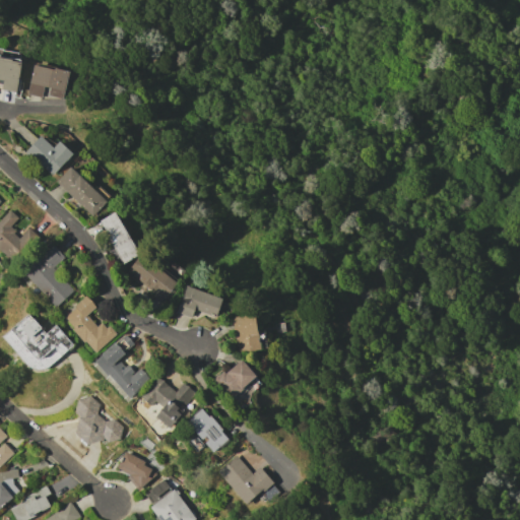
[(20,59),(0,56),(0,89),(16,92),(20,59)]
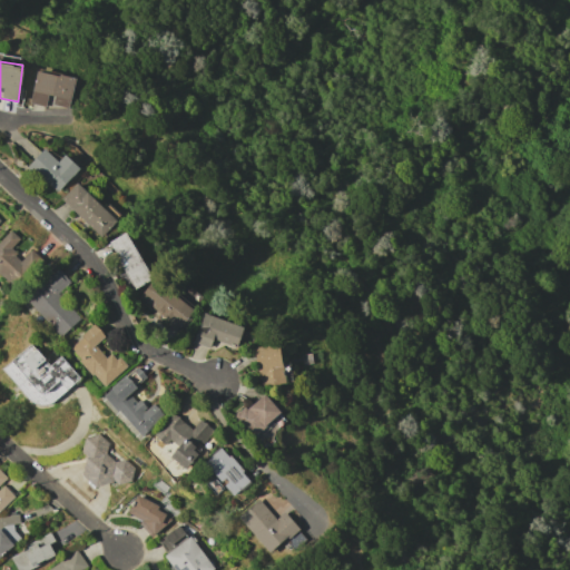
[(75,79),(36,70),(28,102),(45,107),(47,96),(52,97),(51,105),(68,108),(75,79)]
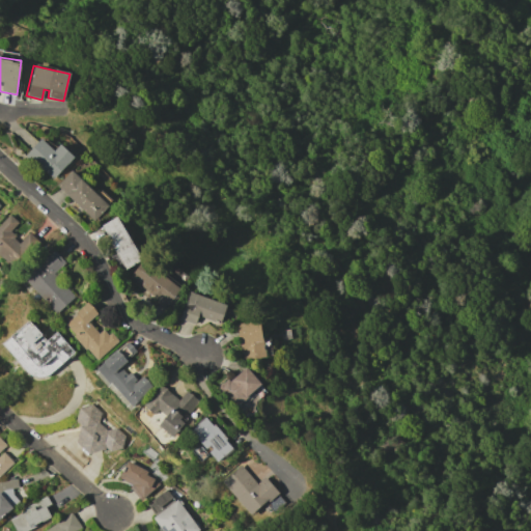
[(60,143),(53,150),(42,139),(26,152),(51,179),(74,158),(60,143)]
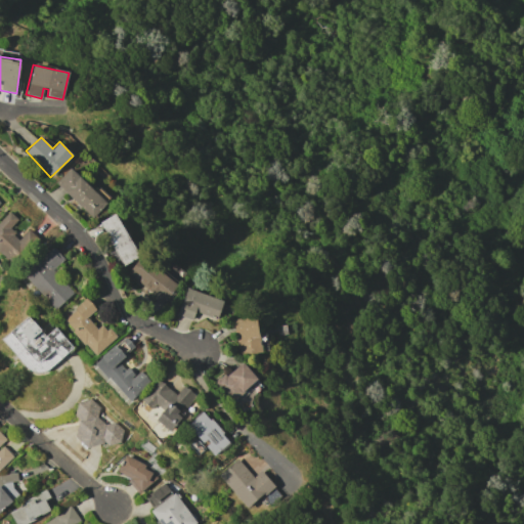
[(91,217),(106,202),(71,168),(55,183),(91,217)]
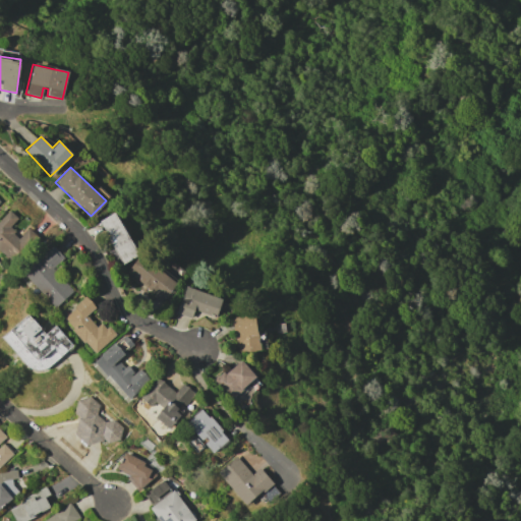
[(27,228),(19,237),(9,228),(17,218),(8,210),(0,219),(0,253),(13,266),(39,238),(27,228)]
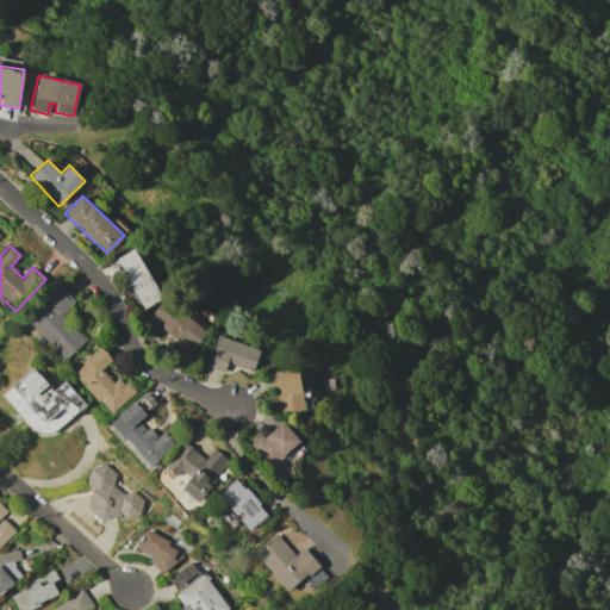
[(161,300),(137,248),(117,257),(141,310),(161,300)]
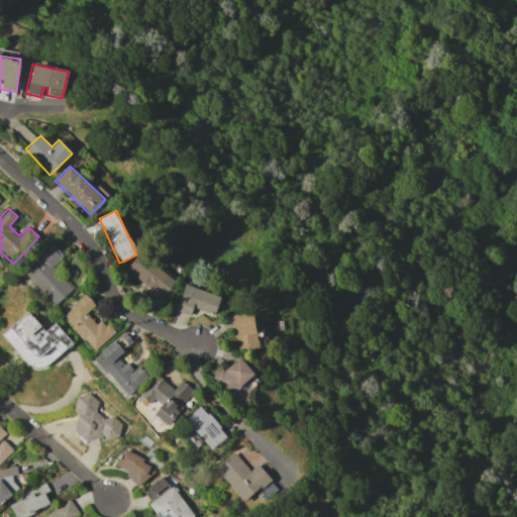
[(72,288),(50,268),(63,255),(50,242),(21,272),(55,305),(72,288)]
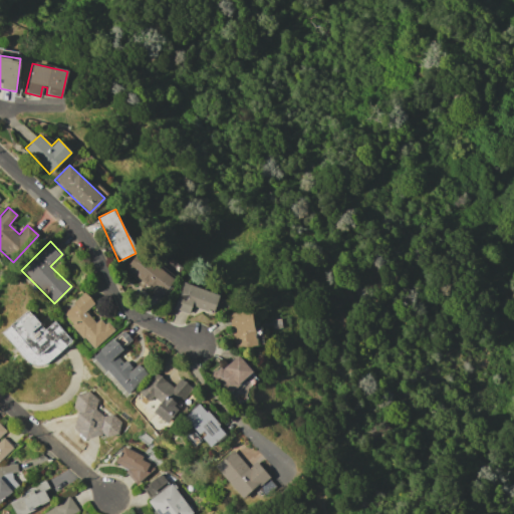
[(123,268),(159,298),(174,281),(139,251),(123,268)]
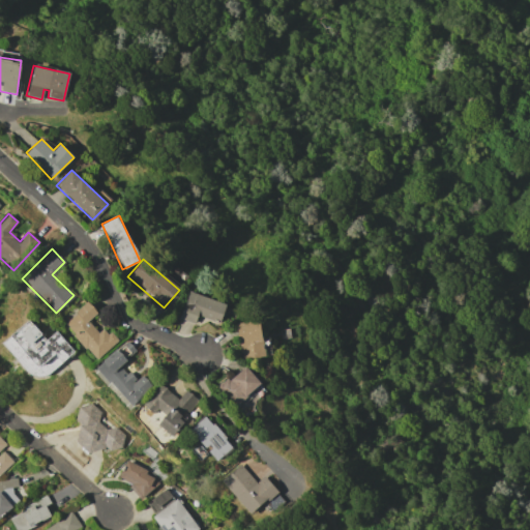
[(226,304),(188,291),(178,318),(195,324),(198,316),(218,323),(226,304)]
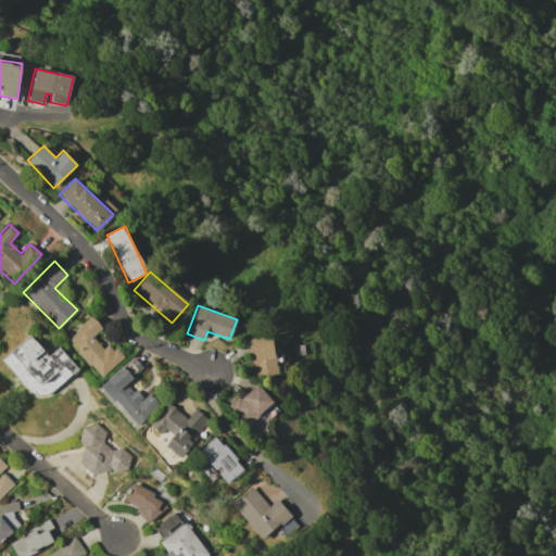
[(123,358),(109,342),(102,349),(92,338),(102,328),(91,316),(65,339),(100,378),(123,358)]
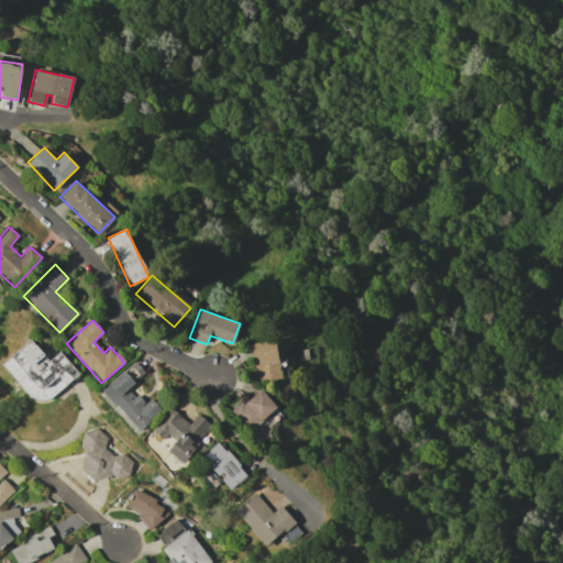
[(59,351),(48,361),(31,340),(2,363),(37,407),(79,375),(59,351)]
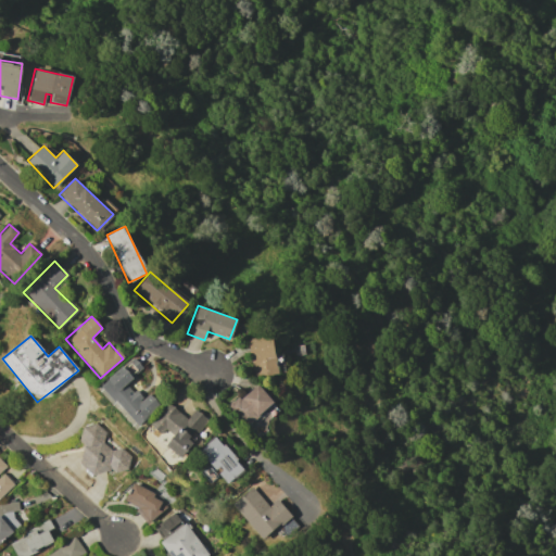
[(285,373),(282,356),(275,357),(272,336),(248,339),(253,377),(285,373)]
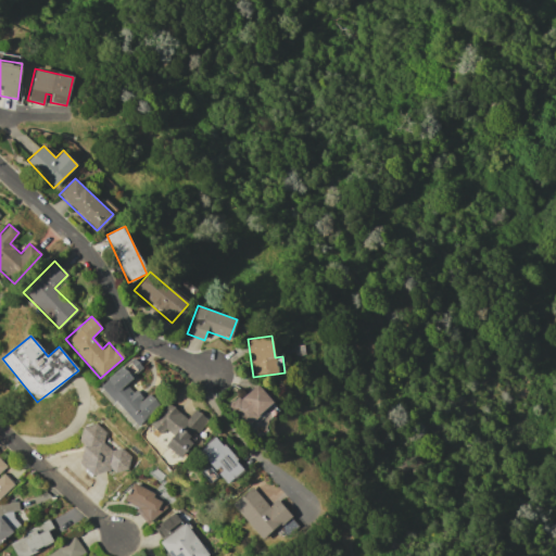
[(159,404),(148,393),(142,400),(126,382),(142,367),(131,356),(100,387),(138,426),(159,404)]
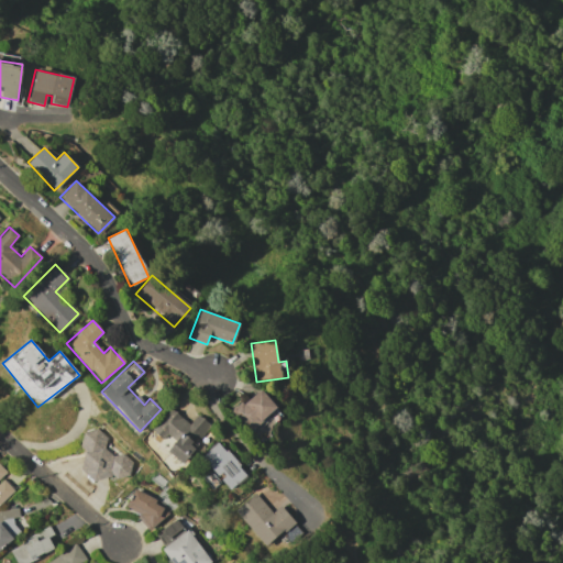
[(232,408),(246,430),(276,410),(262,389),(232,408)]
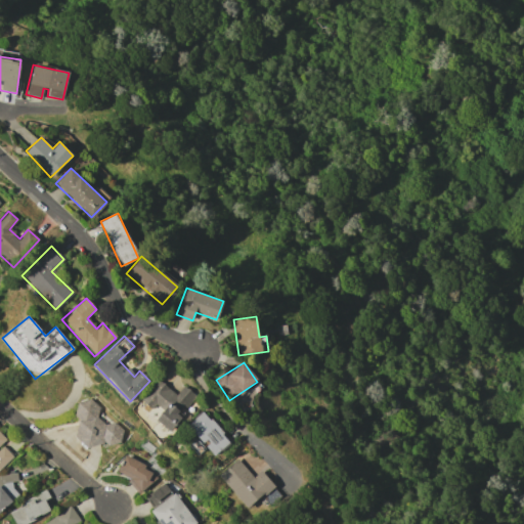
[(170,432),(183,416),(181,413),(195,395),(183,385),(176,394),(158,380),(141,401),(151,409),(156,404),(163,410),(156,420),(170,432)]
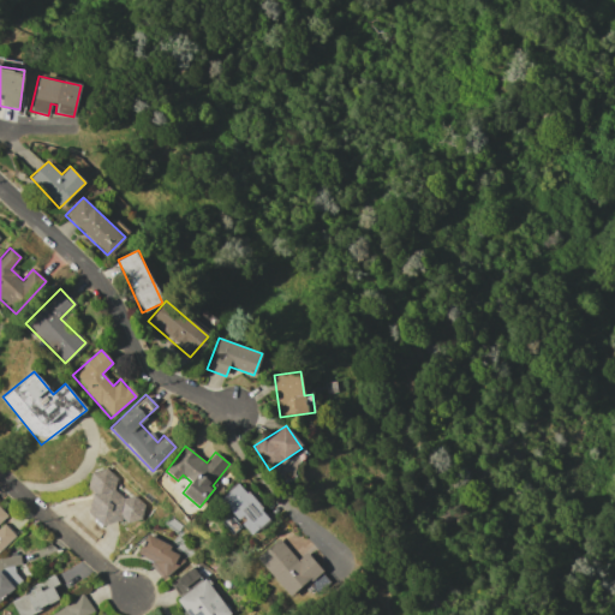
[(85,515),(139,526),(145,500),(113,494),(117,473),(94,470),(85,515)]
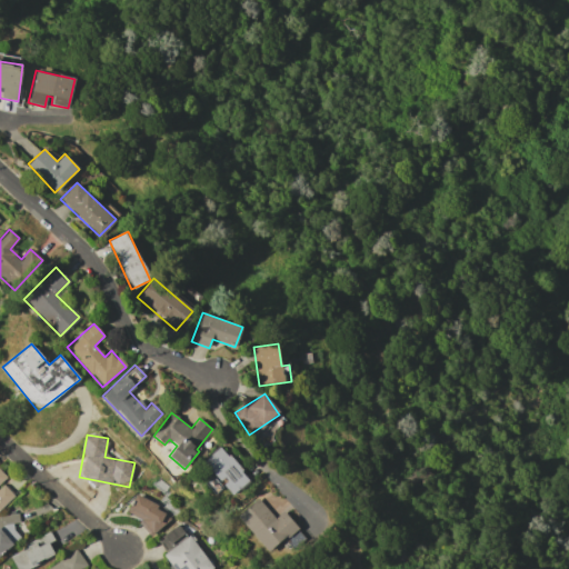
[(232,496),(250,480),(220,447),(201,463),(216,478),(232,496)]
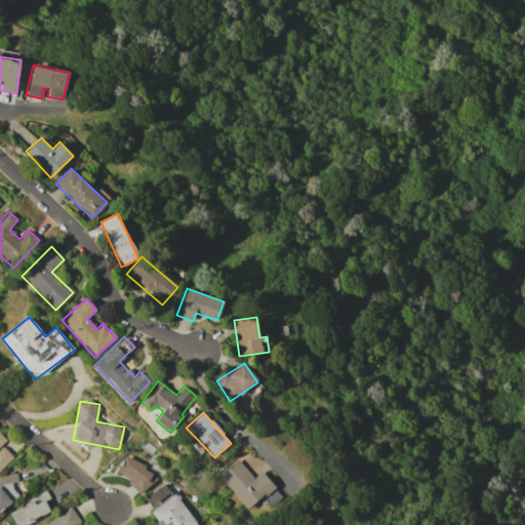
[(0,469),(13,457),(2,445),(6,441),(0,434),(0,469)]
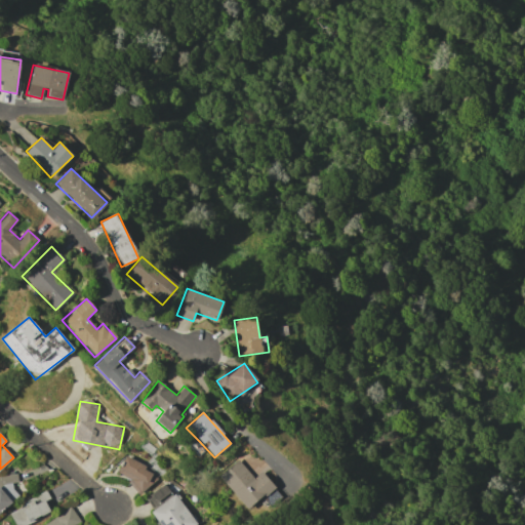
[(117,473),(130,480),(127,487),(144,494),(154,475),(144,470),(147,466),(125,455),(117,473)]
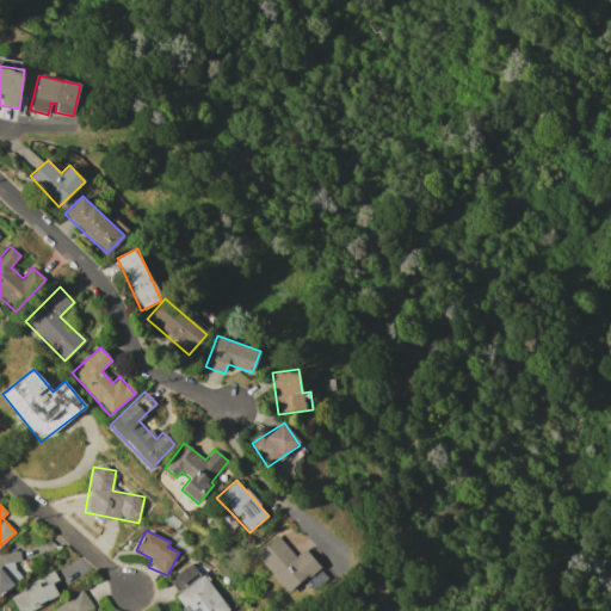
[(304,548),(295,556),(276,535),(254,553),(288,593),(320,567),(304,548)]
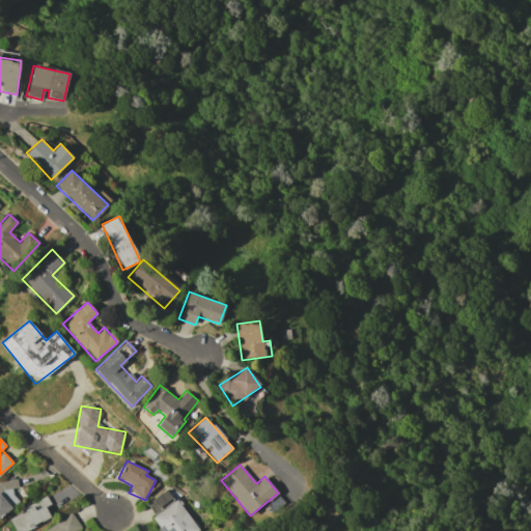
[(11,475),(0,482),(0,516),(20,503),(10,491),(19,485),(11,475)]
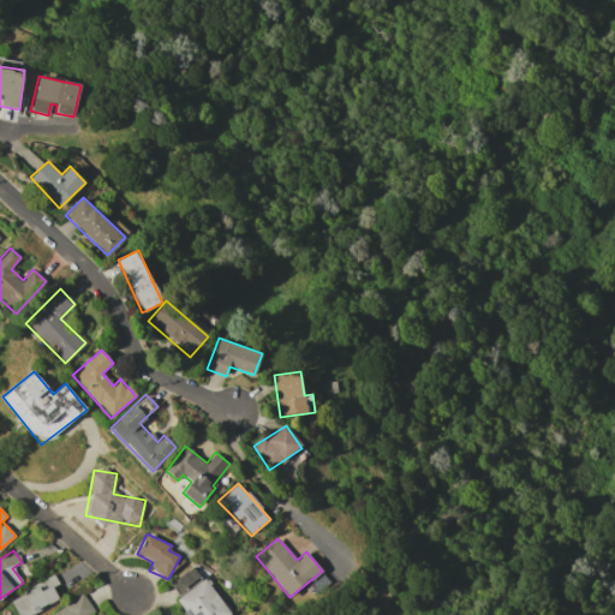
[(172,581),(178,591),(199,578),(192,567),(172,581)]
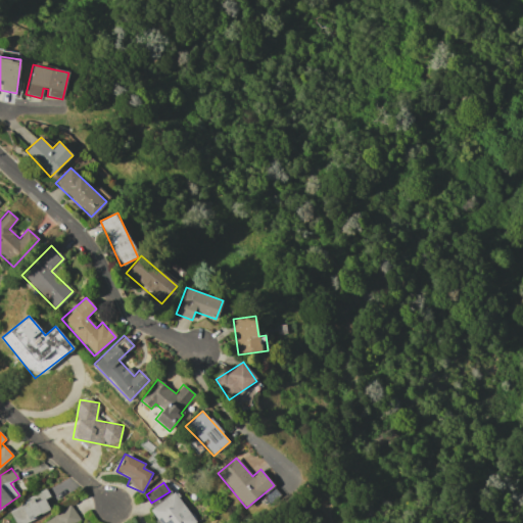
[(49,496),(46,490),(8,507),(15,522),(21,522),(50,511),(45,498),(49,496)]
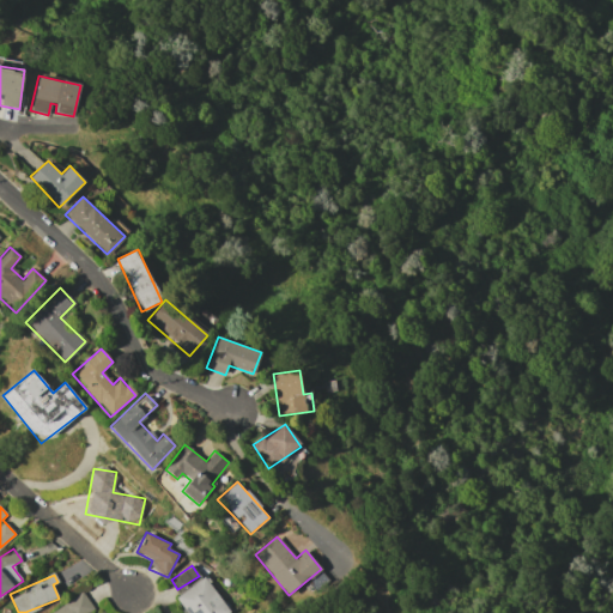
[(175,599),(187,612),(226,612),(230,611),(202,576),(175,599)]
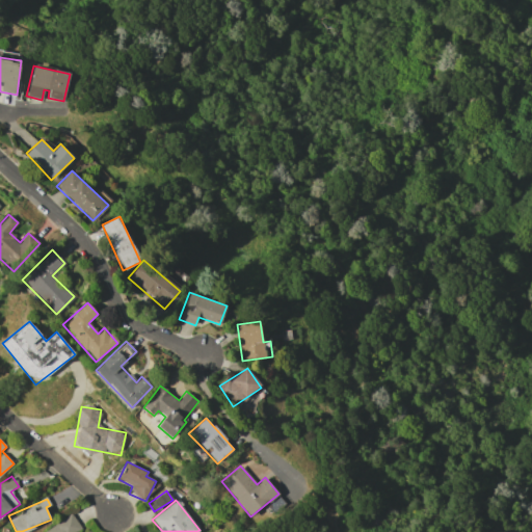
[(75,531),(80,529),(73,514),(41,531),(75,531)]
